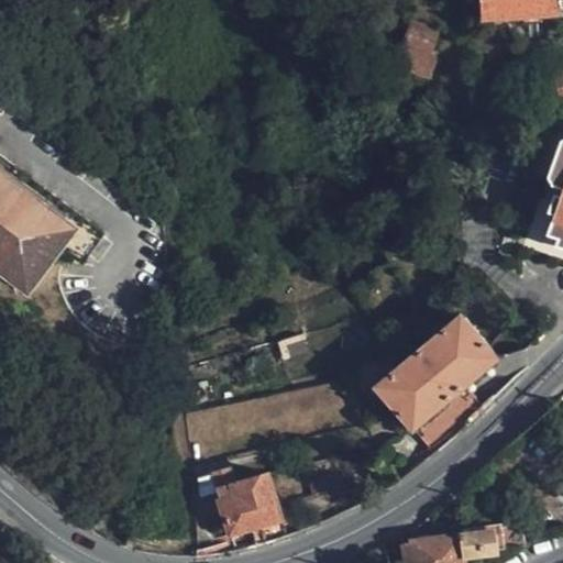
[(555,0),(483,0),(483,18),(558,15),(555,0)]
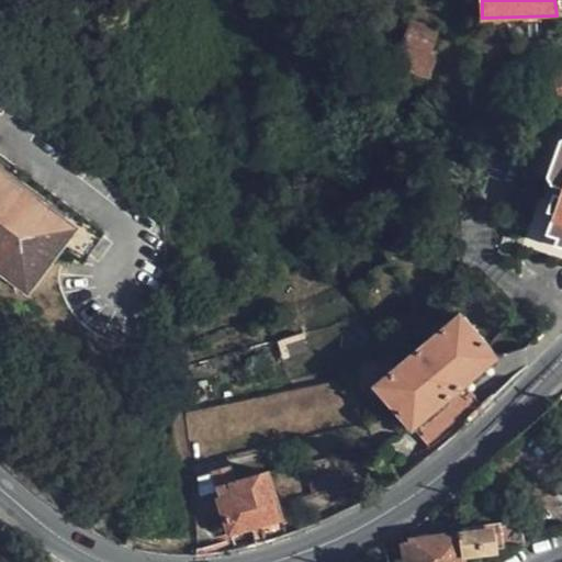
[(414,20),(412,20),(404,44),(407,45),(401,67),(429,77),(438,52),(433,48),(439,27),(414,20)]
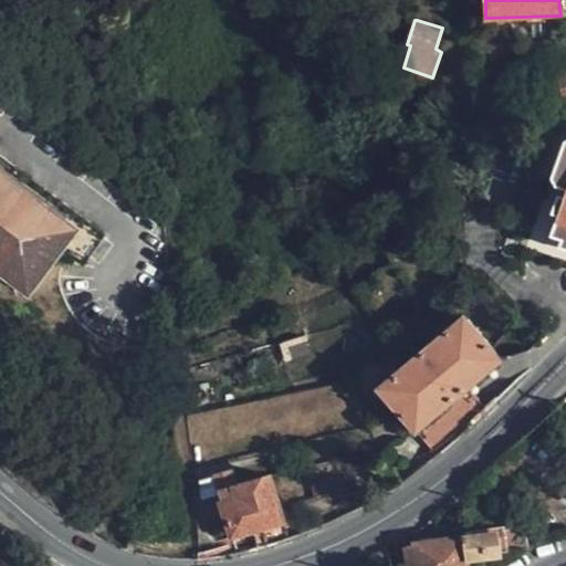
[(557,106),(565,102),(565,70),(549,76),(557,106)]
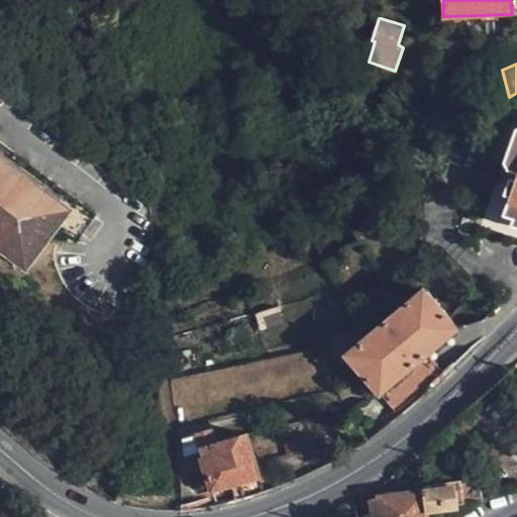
[(516,134),(506,152),(516,159),(495,194),(504,201),(500,207),(516,217),(516,134)]
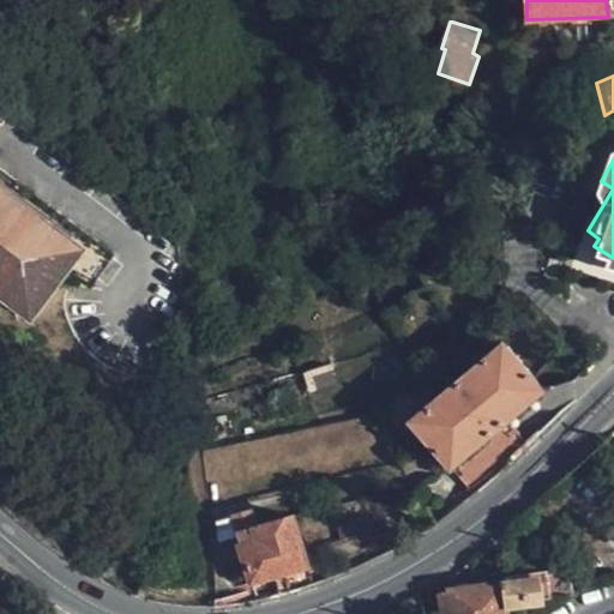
[(0,292),(30,314),(62,275),(67,278),(71,274),(91,288),(113,256),(0,170),(0,292)]
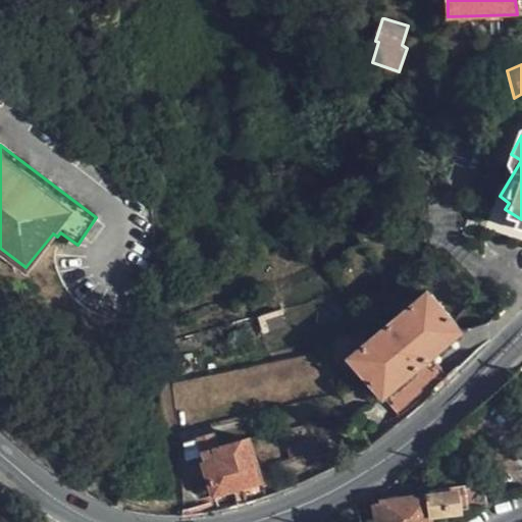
[(382,398),(429,358),(461,331),(428,293),(350,358),(382,398)]
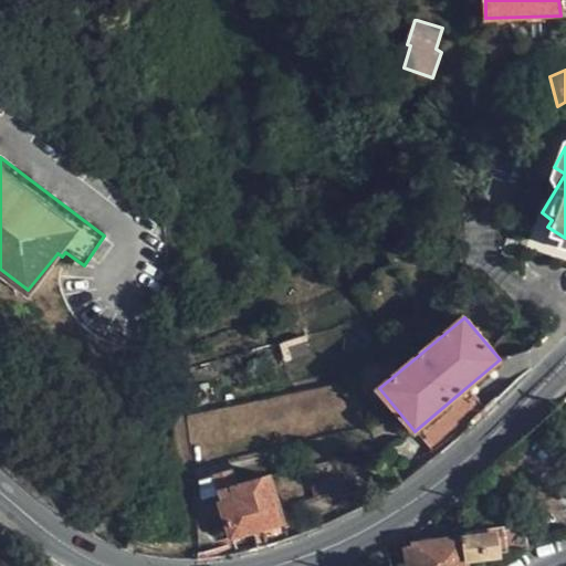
[(435,454),(484,411),(465,388),(415,431),(435,454)]
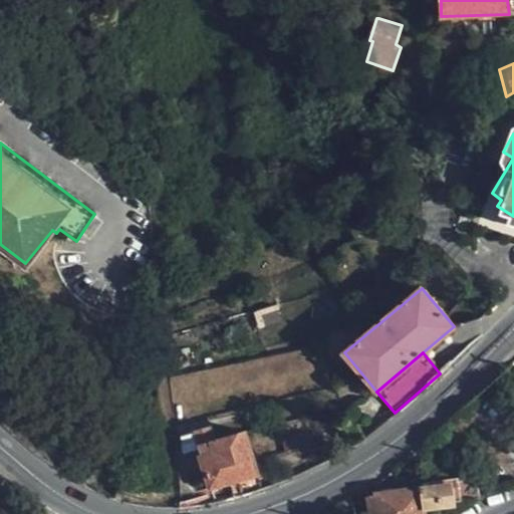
[(198,449),(218,443),(213,426),(193,430),(194,433),(198,449)]
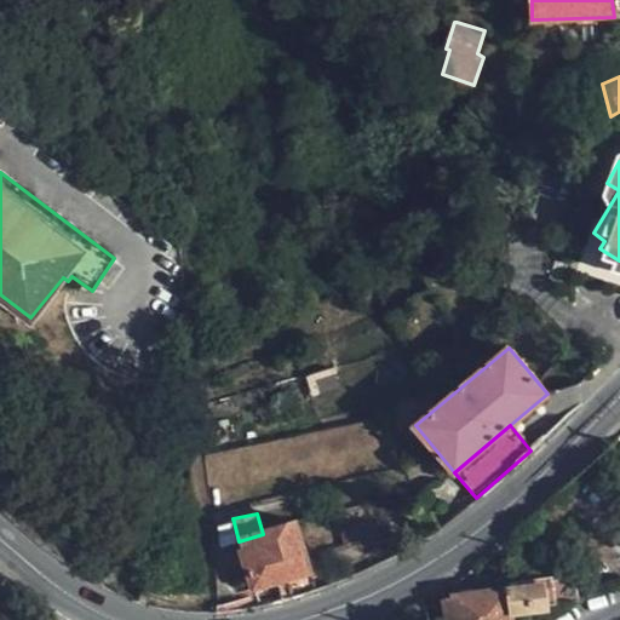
[(223,546),(239,541),(234,522),(217,527),(223,546)]
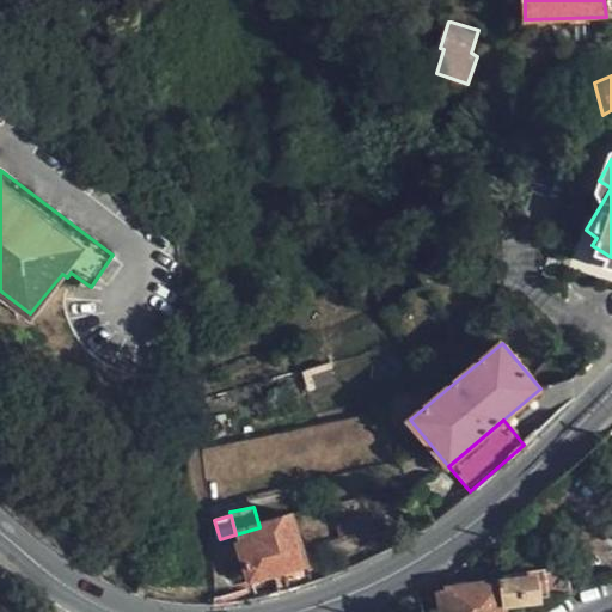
[(289,591),(312,582),(293,516),(259,527),(236,534),(249,580),(273,574),(277,593),(289,591)]
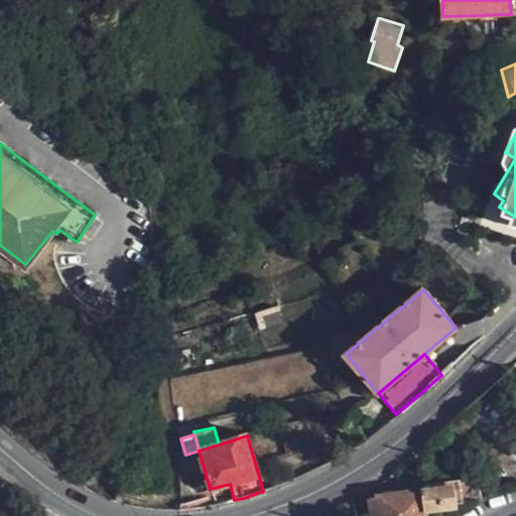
[(421,488),(424,511),(458,506),(458,503),(481,500),(479,481),(421,488)]
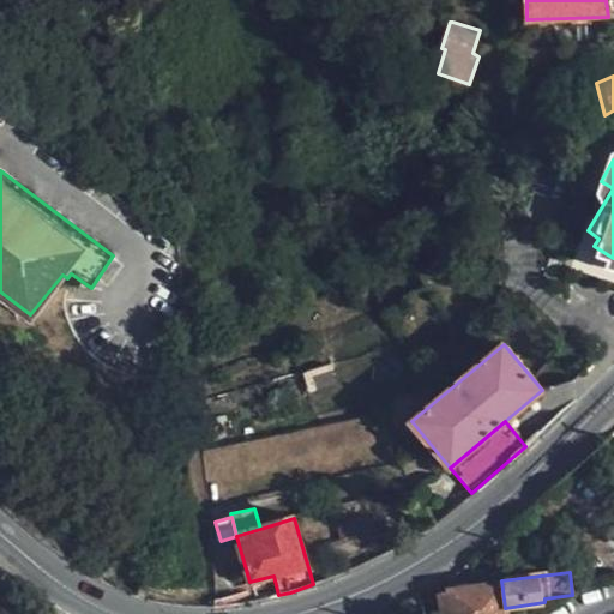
[(506,613),(505,608),(501,581),(449,588),(449,593),(440,594),(444,613),(506,613)]
